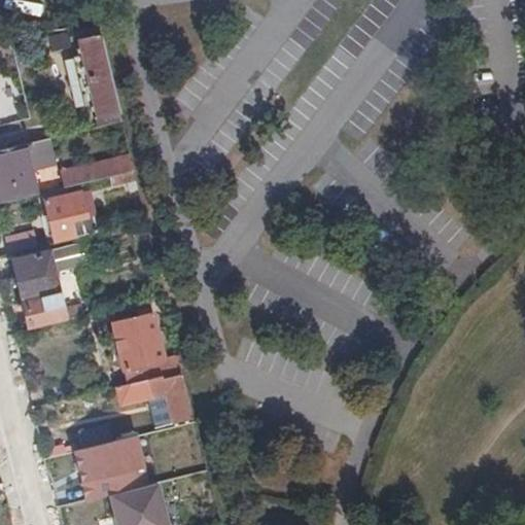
[(93,105),(99,127),(120,121),(98,28),(75,30),(81,55),(93,105)]
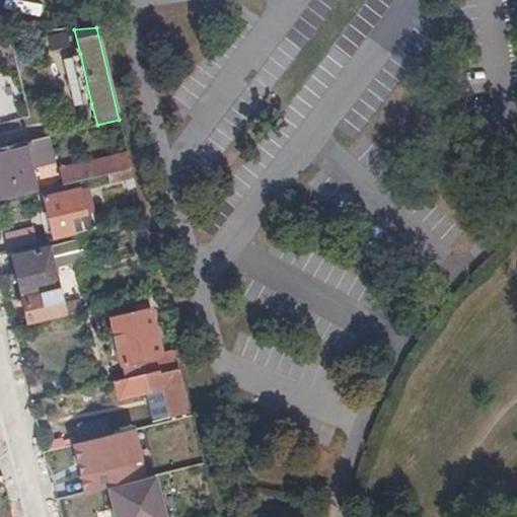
[(83,105),(91,103),(80,54),(71,56),(83,105)]
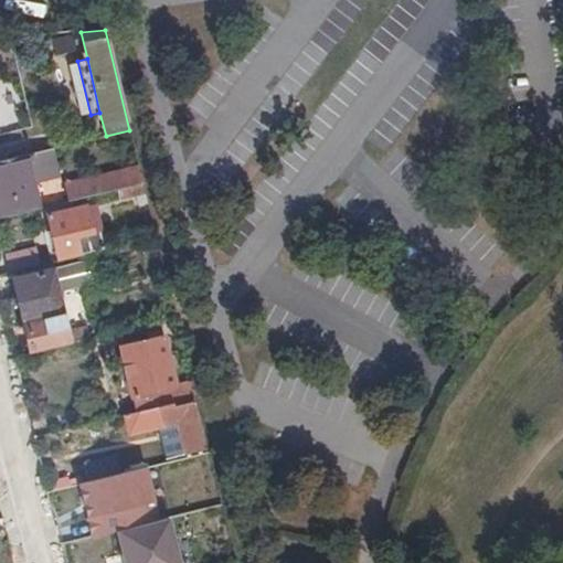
[(0,219),(39,209),(32,181),(57,176),(51,150),(0,162),(0,219)]
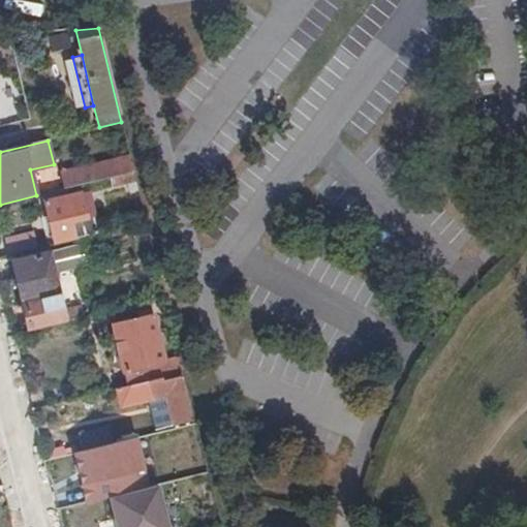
[(61,177),(63,188),(111,177),(133,172),(130,159),(61,177)]
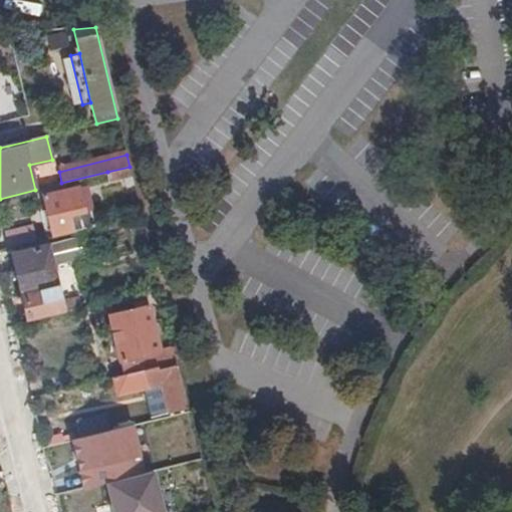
[(108,179),(131,174),(130,167),(107,172),(108,179)]
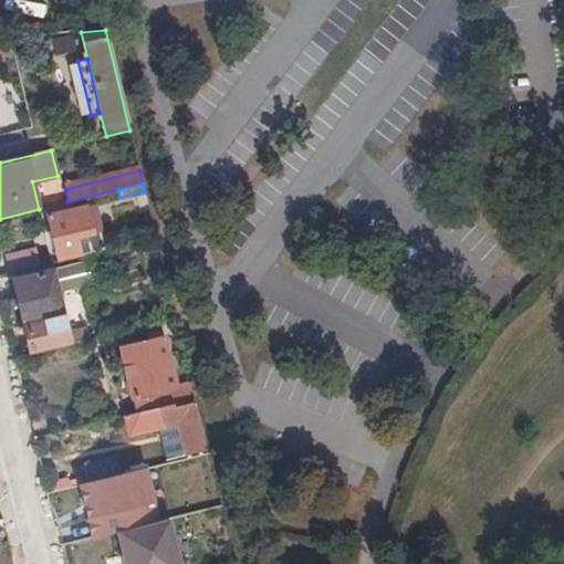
[(47,217),(51,231),(53,243),(58,260),(104,248),(100,231),(92,232),(85,207),(47,217)]
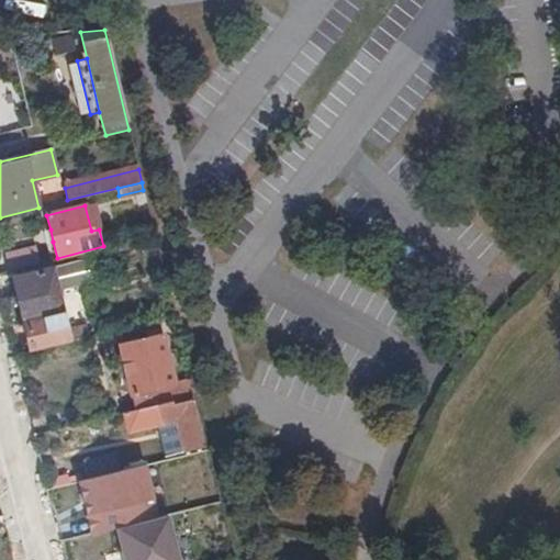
[(53,242),(51,230),(43,232),(46,244),(53,242)]
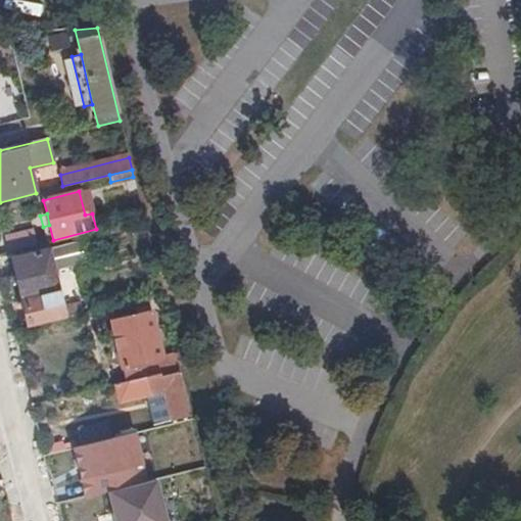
[(146,243),(149,242),(144,220),(135,222),(138,232),(143,232),(146,243)]
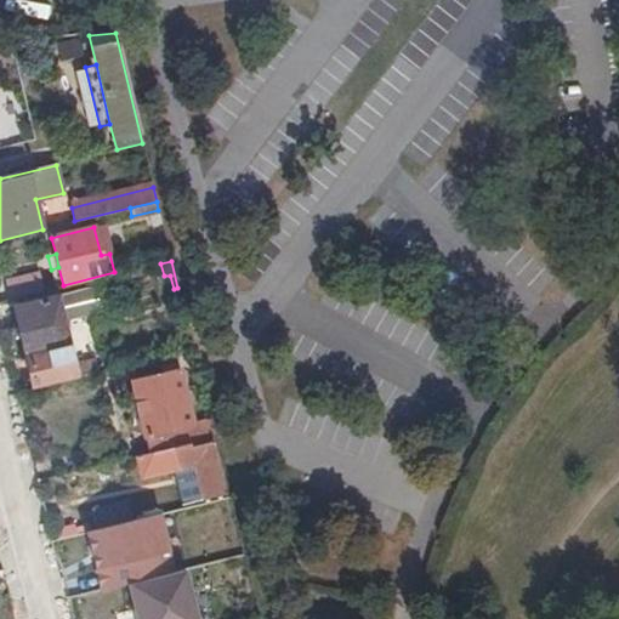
[(6,282),(11,300),(44,293),(39,273),(6,282)]
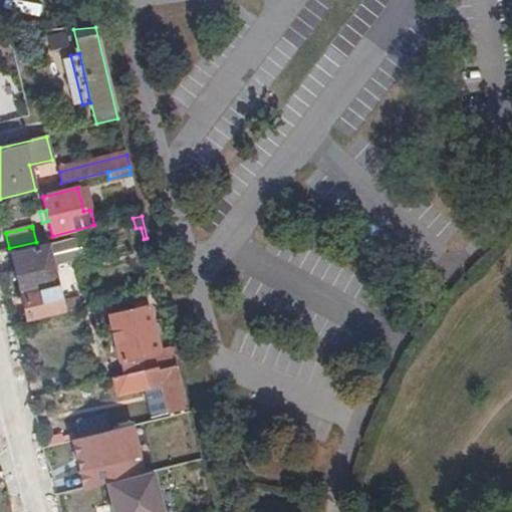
[(12,254),(27,321),(77,309),(74,300),(61,303),(47,245),(12,254)]
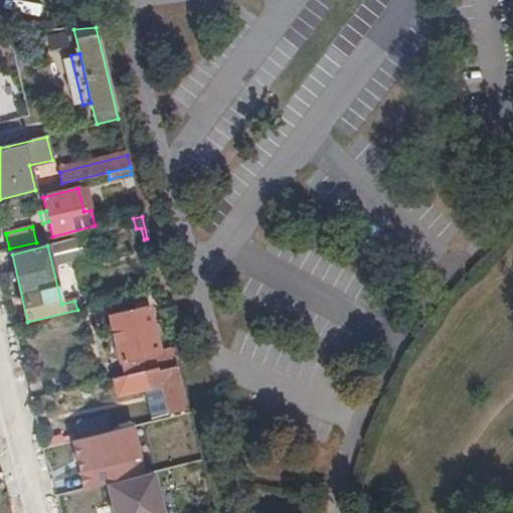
[(110,314),(125,375),(149,369),(146,357),(160,353),(156,334),(160,333),(158,323),(153,324),(149,305),(110,314)]
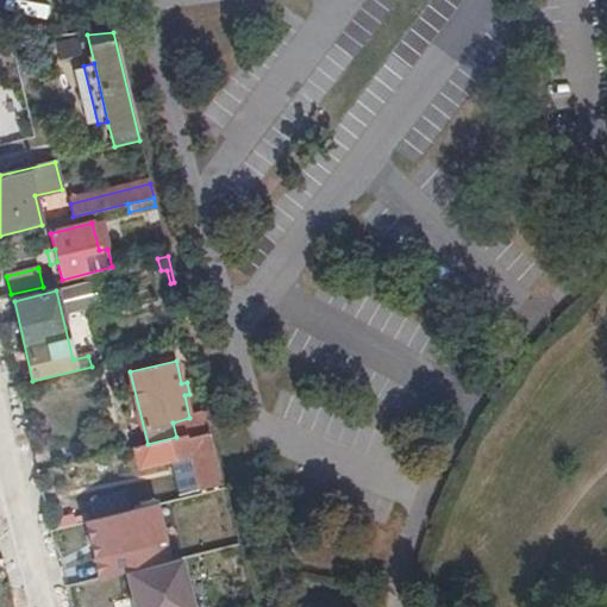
[(148,444),(133,448),(138,469),(170,461),(179,495),(224,485),(211,432),(188,438),(187,435),(176,437),(148,444)]
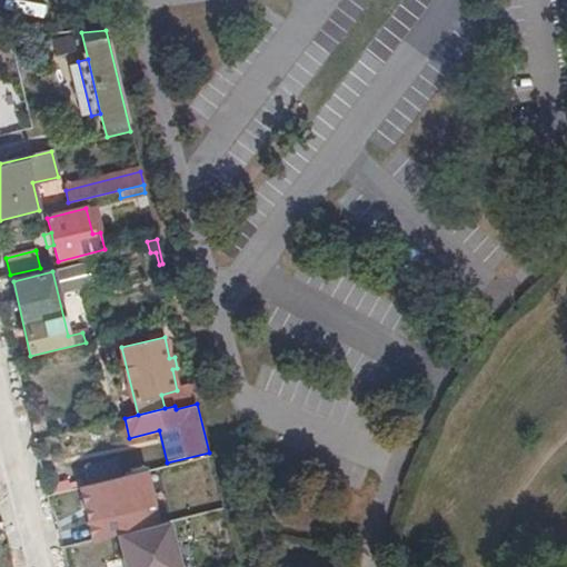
[(85,465),(88,485),(121,476),(118,459),(87,466),(86,465),(85,465)]
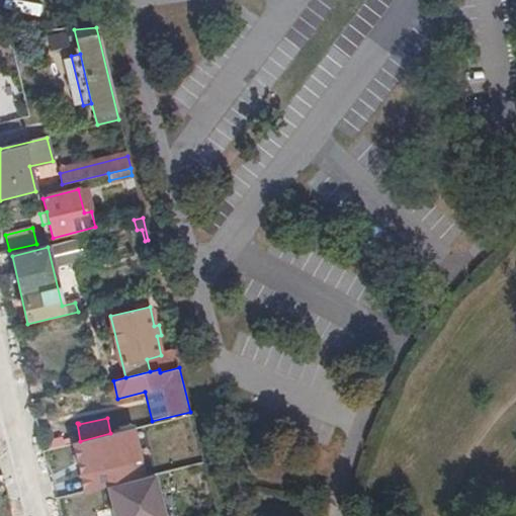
[(110,433),(80,441),(73,443),(85,492),(107,487),(134,480),(120,431),(110,433)]
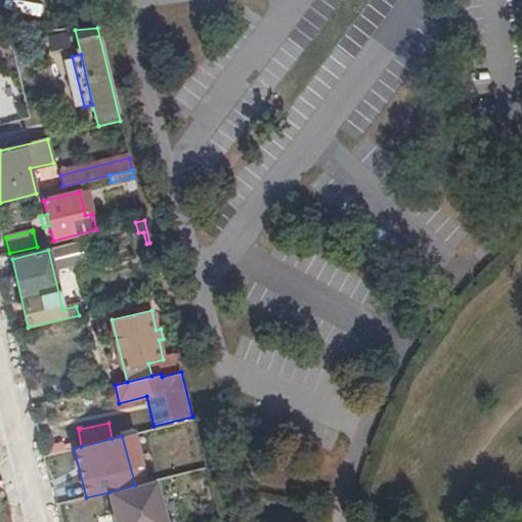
[(135,485),(109,492),(115,521),(170,521),(160,479),(135,485)]
